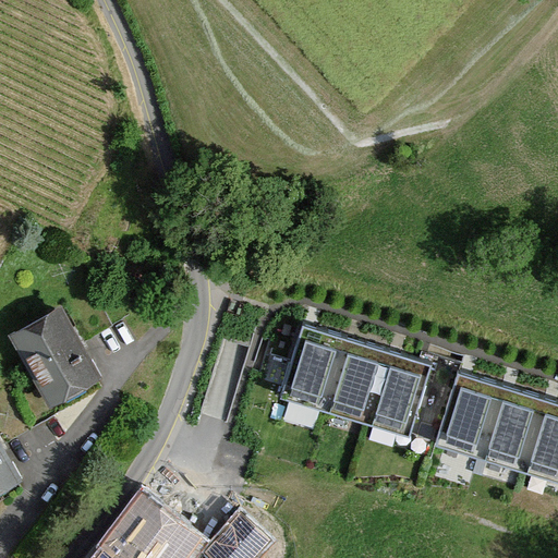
[(62,304),(8,337),(52,409),(106,377),(62,304)]
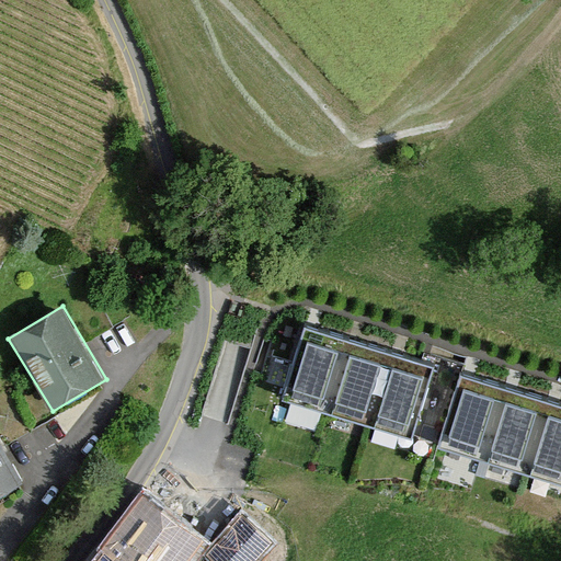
[(342,347),(305,333),(282,393),(320,408),(342,347)]
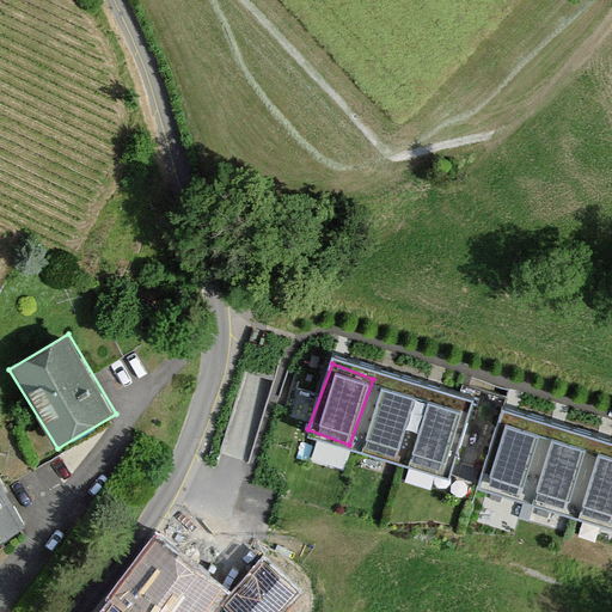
[(416,395),(373,379),(349,445),(391,460),(416,395)]
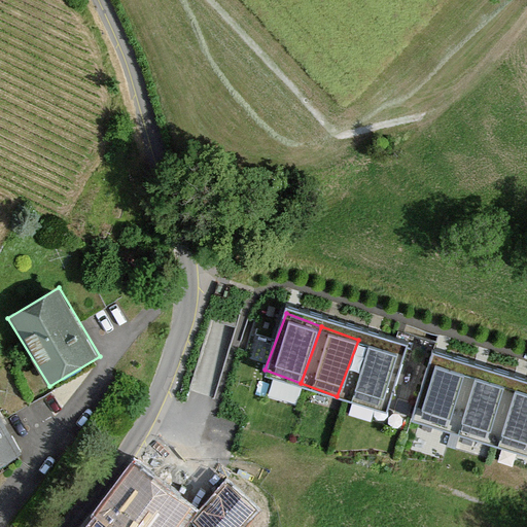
[(396,353),(358,340),(337,396),(376,411),(396,353)]
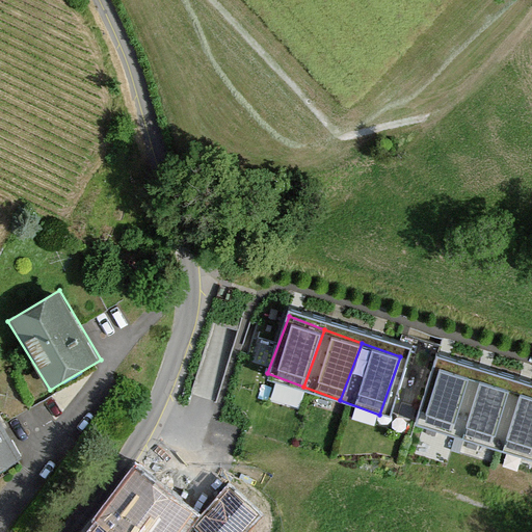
[(474,377),(436,364),(416,422),(453,434),(474,377)]
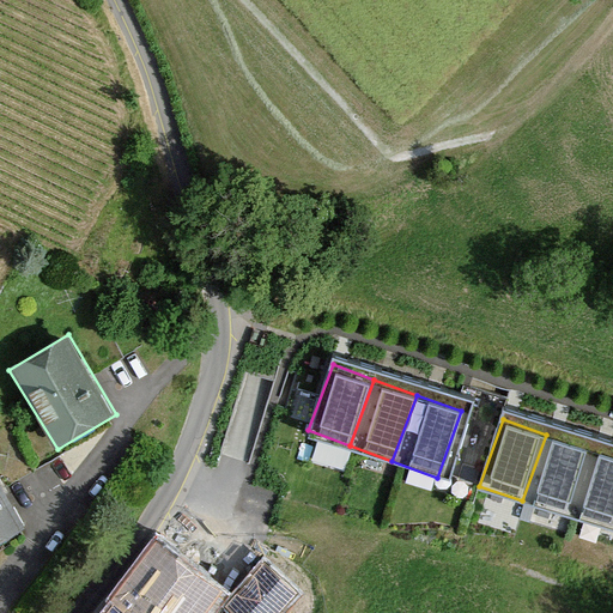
[(587,449),(546,435),(522,501),(563,515),(587,449)]
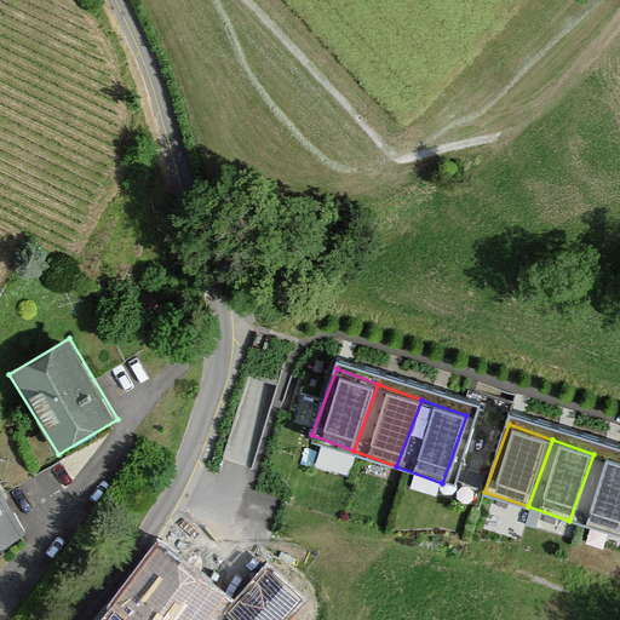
[(619,520),(619,463),(593,454),(569,521),(614,538),(619,520)]
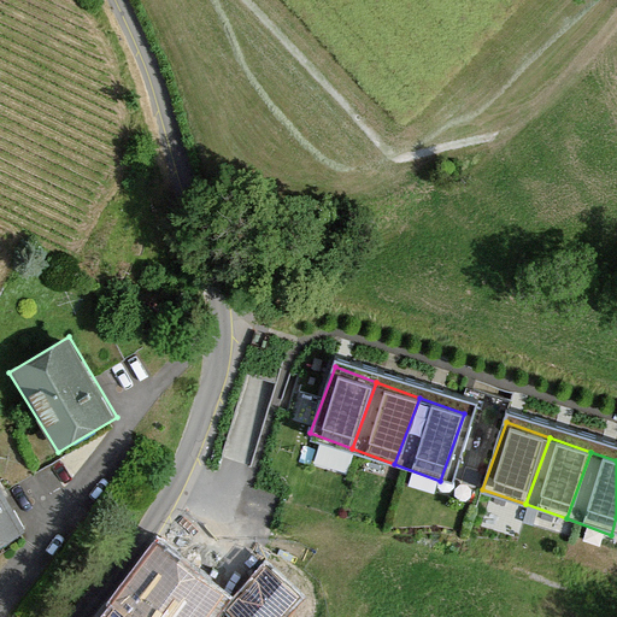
[(0,485),(0,548),(28,532),(0,485)]
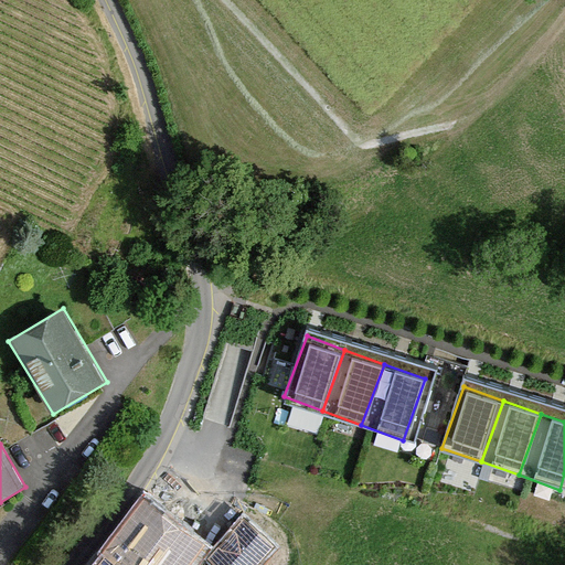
[(188,564),(203,547),(148,501),(94,564),(188,564)]
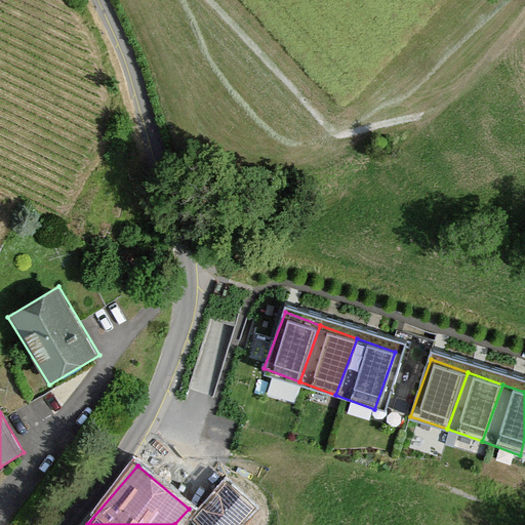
[(227,484),(196,520),(201,524),(270,524),(271,524),(307,524),(315,516),(273,479),(250,503),(227,484)]
